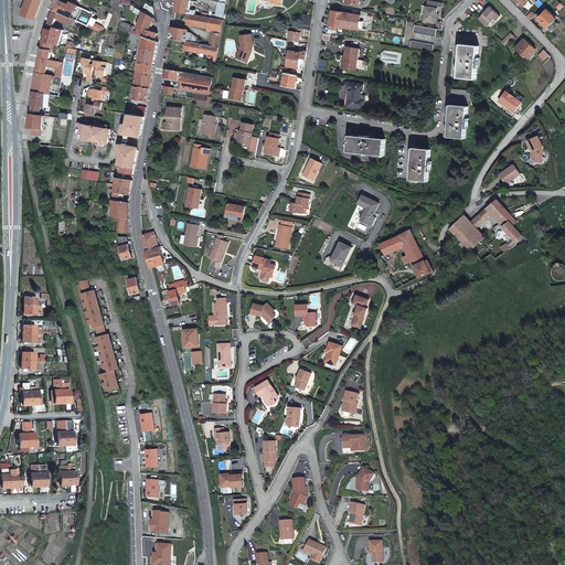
[(30,0),(24,16),(36,19),(43,0),(30,0)]
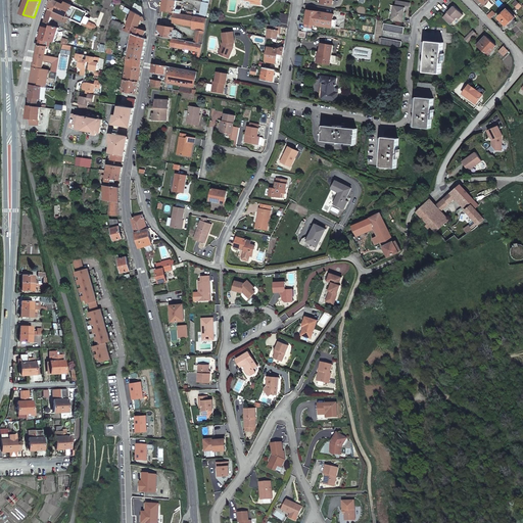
[(88,12),(89,12),(89,10),(86,9),(85,10),(65,1),(62,0),(52,0),(50,8),(68,17),(83,24),(88,12)]
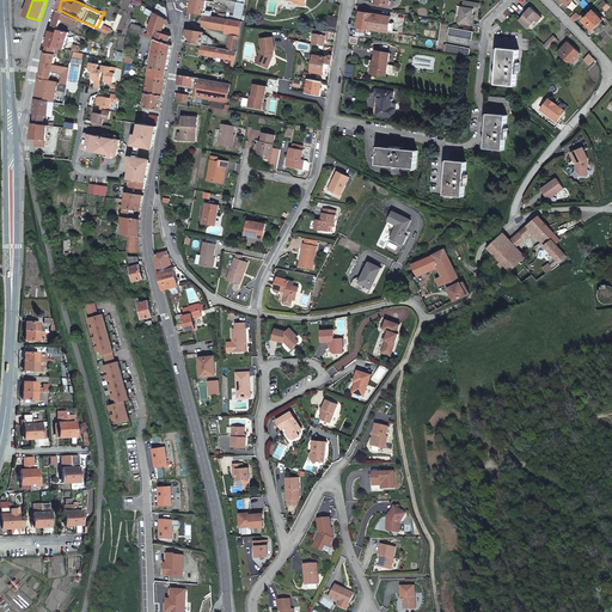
[(206,0),(193,0),(190,12),(204,14),(209,14),(209,13),(204,12),(206,7),(208,8),(209,1),(207,1),(206,0)]
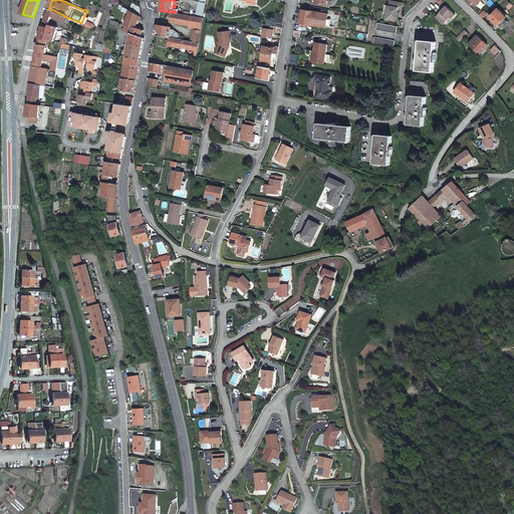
[(198,16),(204,17),(207,1),(201,0),(198,16)]
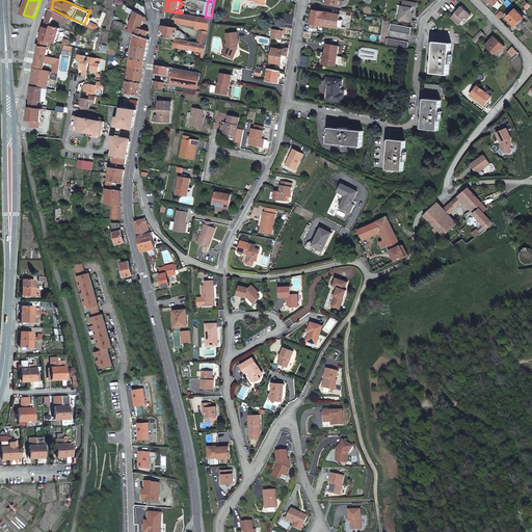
[(531,6),(526,1),(523,4),(527,9),(531,6)]
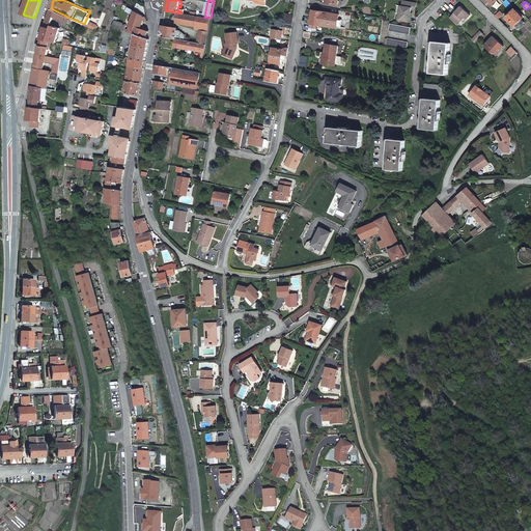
[(138,2),(134,9),(135,10),(147,17),(145,6),(142,5),(138,2)]
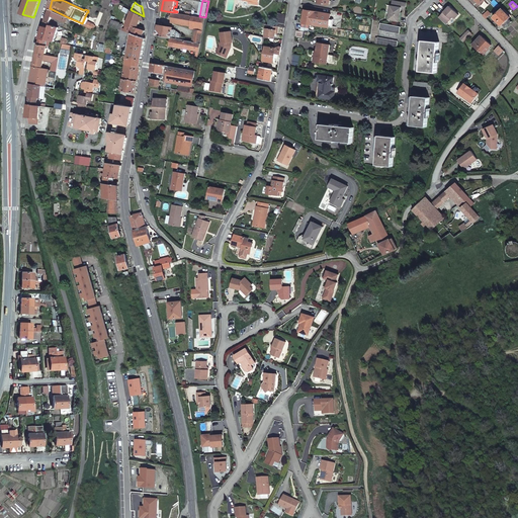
[(402,4),(399,4),(399,7),(392,6),(390,19),(400,21),(402,8),(405,8),(406,2),(403,2),(402,4)]
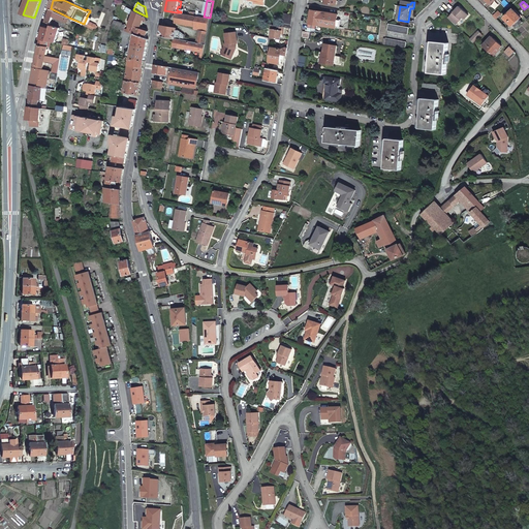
[(460,4),(450,12),(458,20),(459,21),(464,16),(465,17),(469,13),(460,4)]
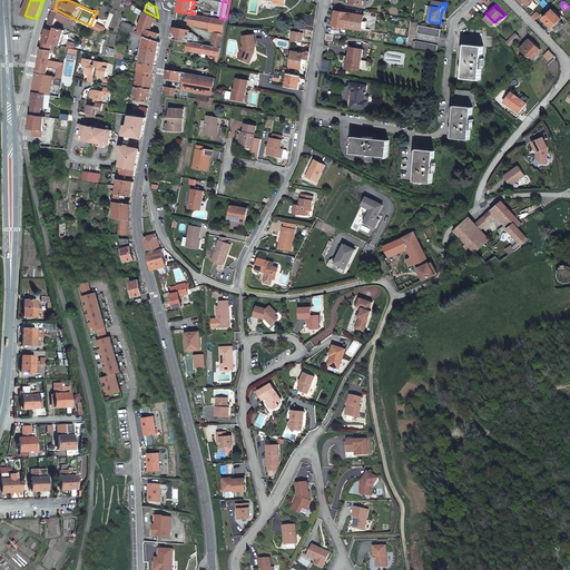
[(134,6),(133,10),(144,16),(145,11),(144,10),(134,6)]
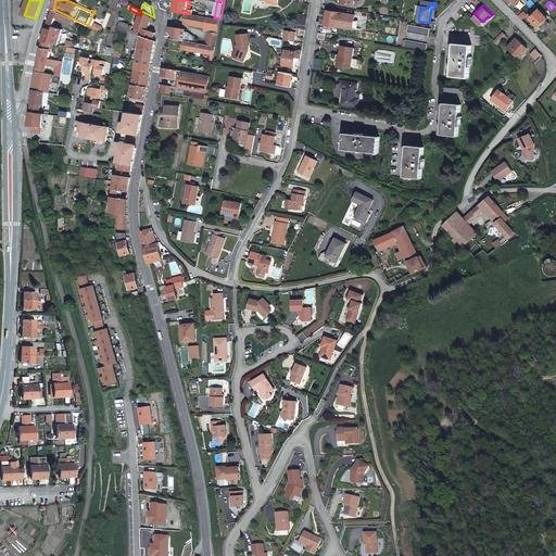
[(71,23),(71,22),(73,19),(53,9),(48,23),(53,25),(57,16),(71,23)]
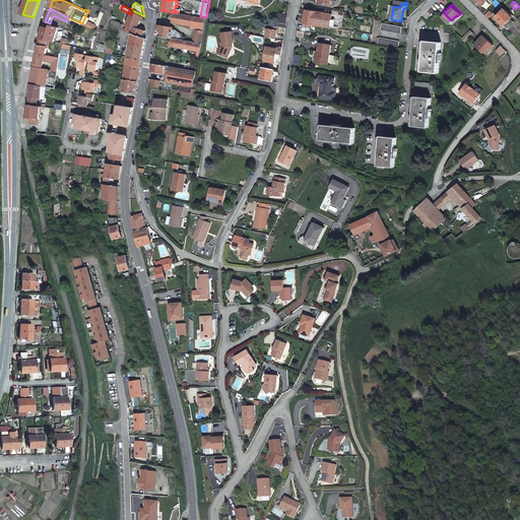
[(303,30),(311,31),(312,23),(316,24),(317,11),(307,9),(303,30)]
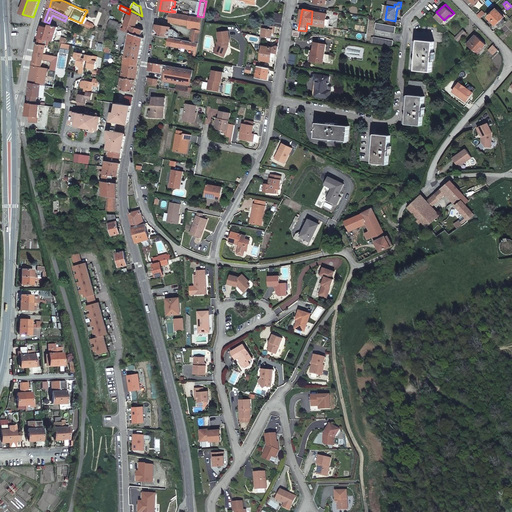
[(496,25),(498,24),(504,18),(505,17),(497,9),(488,17),(496,25)]
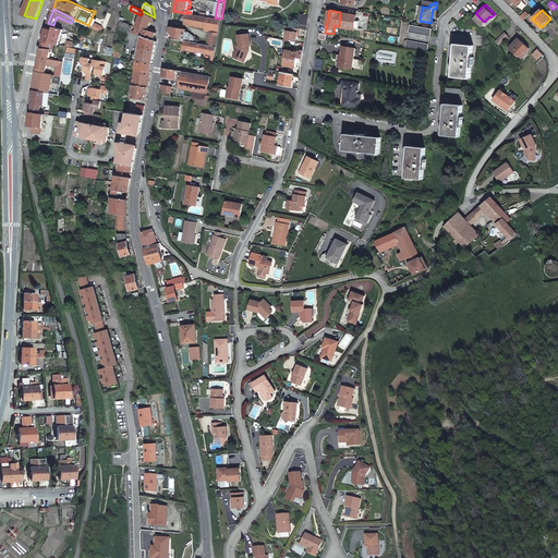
[(135,31),(134,33),(143,36),(154,39),(157,33),(147,28),(150,21),(156,23),(155,17),(142,11),(141,15),(135,31)]
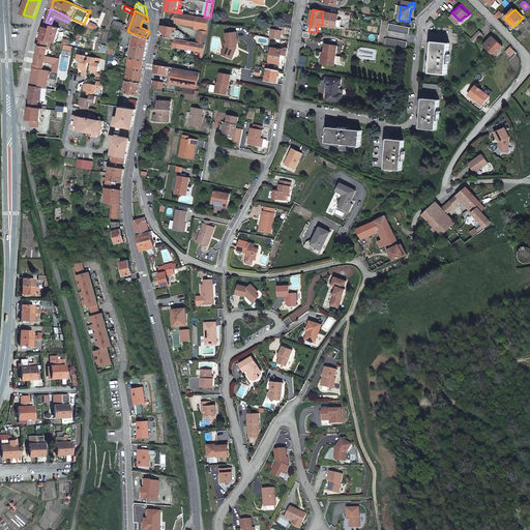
[(323,11),(322,25),(337,27),(339,19),(340,15),(323,11)]
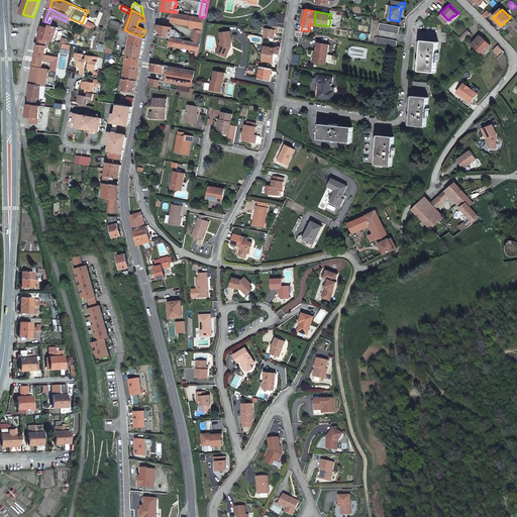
[(203,27),(205,17),(199,16),(182,13),(177,12),(173,12),(172,21),(191,25),(203,27)]
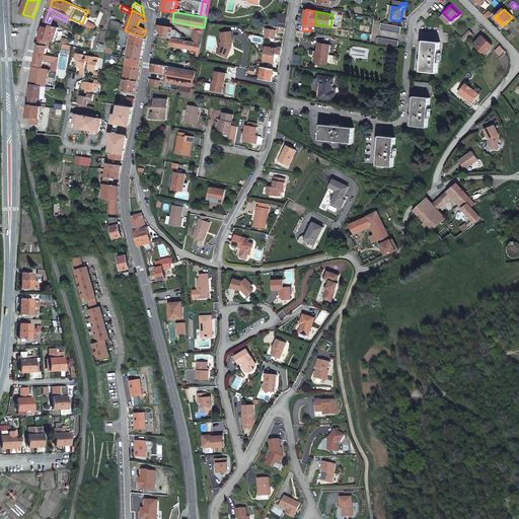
[(285,27),(287,14),(279,12),(277,25),(277,26),(279,26),(285,27)]
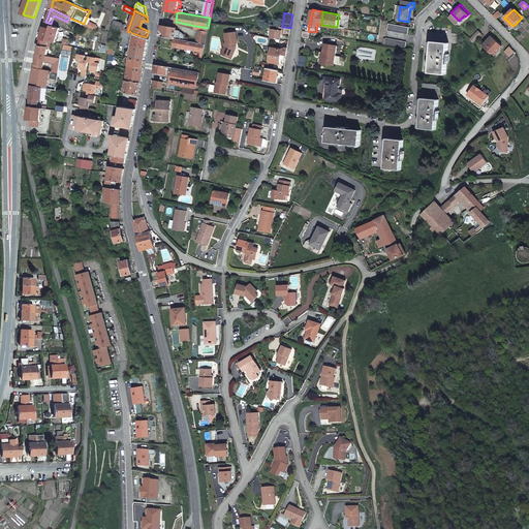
[(458,20),(450,12),(449,14),(456,22),(458,20)]
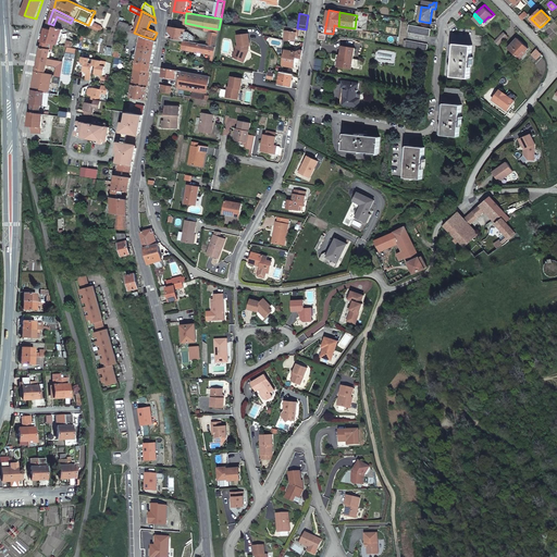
[(548,20),(542,26),(545,29),(551,23),(548,20)]
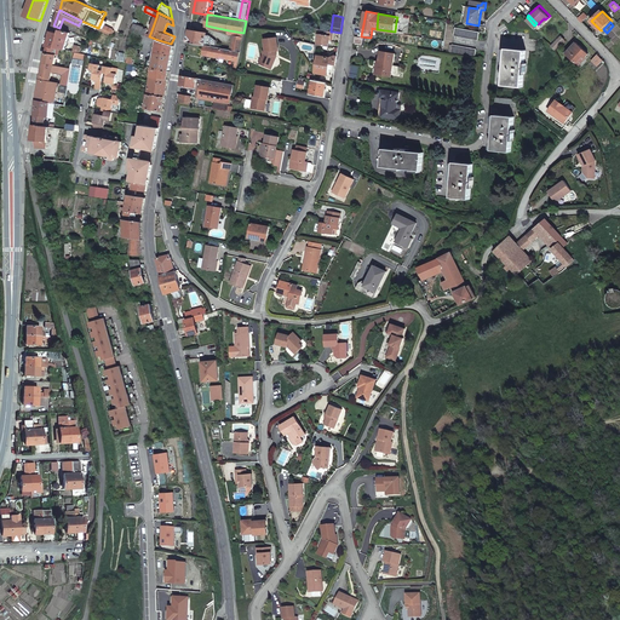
[(135,24),(132,32),(149,36),(150,34),(147,33),(148,29),(143,28),(144,27),(135,24)]
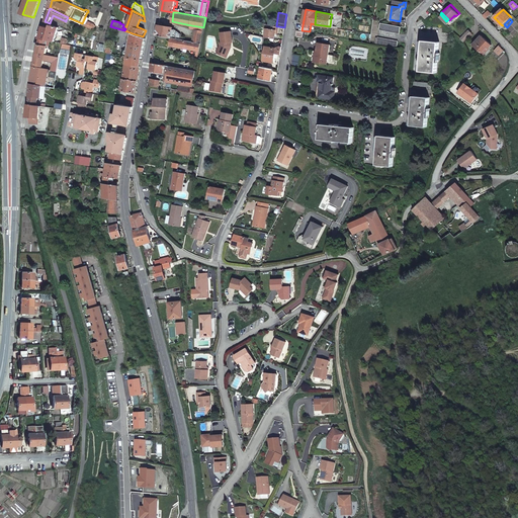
[(402,26),(382,23),(381,30),(401,33),(402,26)]
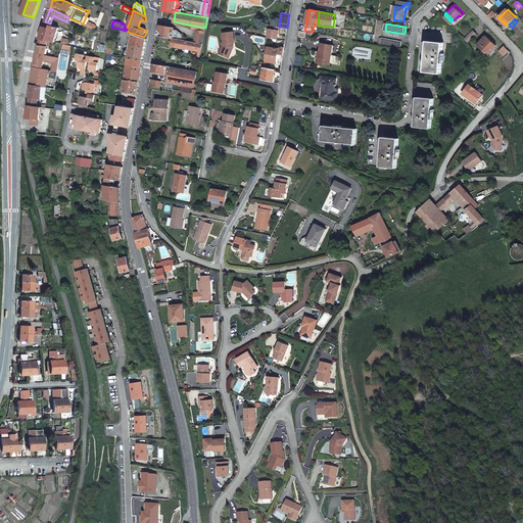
[(160,25),(158,36),(173,38),(175,28),(160,25)]
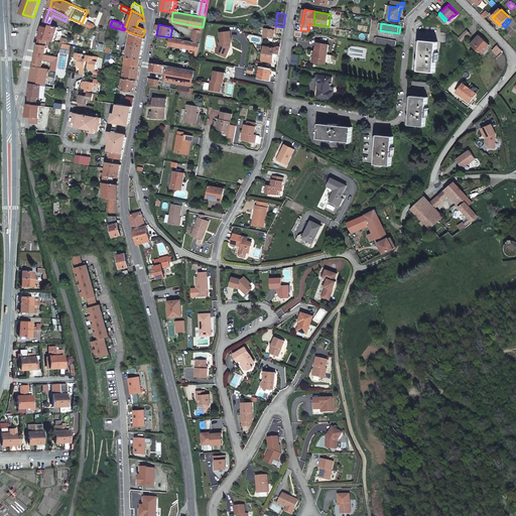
[(275,25),(269,24),(268,28),(265,28),(264,37),(274,38),(275,33),(276,33),(277,26),(275,26),(275,25)]
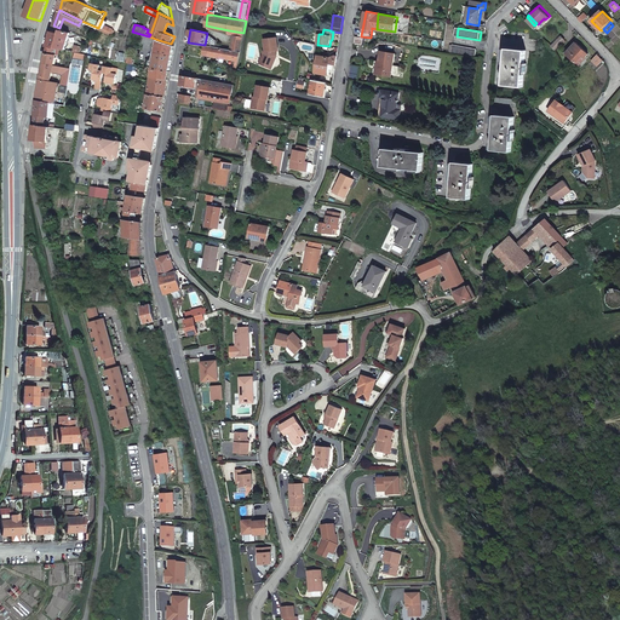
[(51,30),(47,45),(55,47),(65,50),(70,33),(61,30),(59,33),(51,30)]
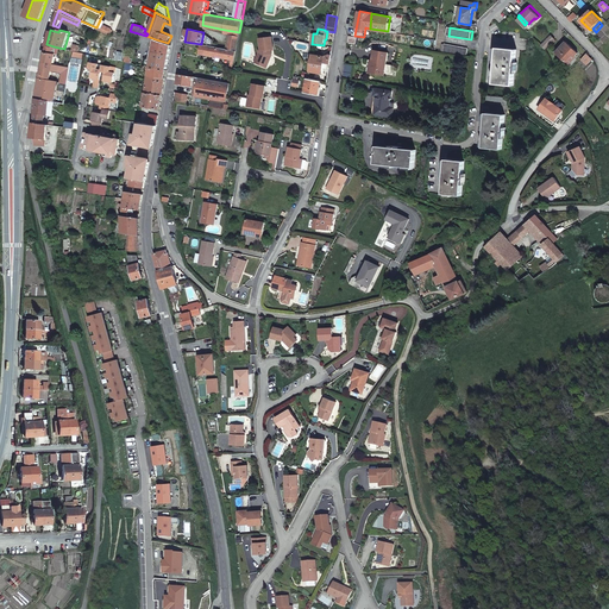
[(228,33),(226,49),(236,50),(239,36),(228,33)]
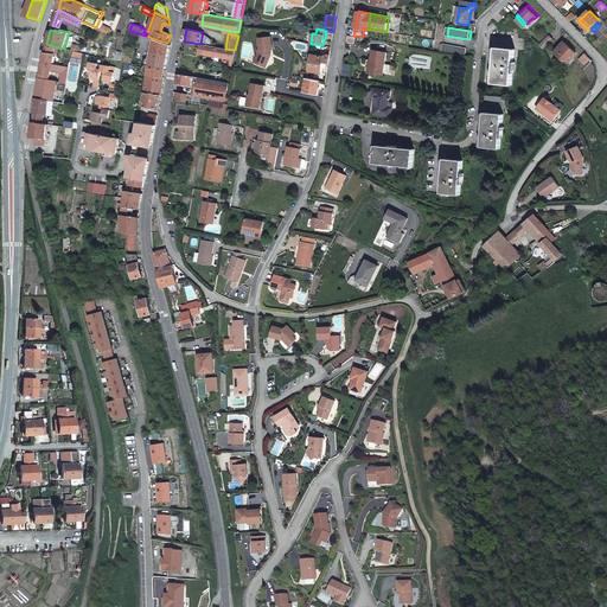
[(550,34),(543,42),(548,45),(554,39),(550,34)]
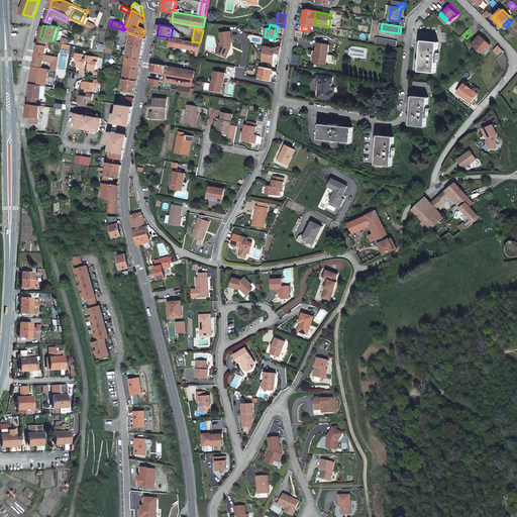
[(219,54),(224,56),(228,54),(230,48),(229,46),(229,44),(231,43),(230,41),(232,41),(231,30),(221,31),(221,41),(220,41),(220,44),(218,47),(221,48),(219,54)]
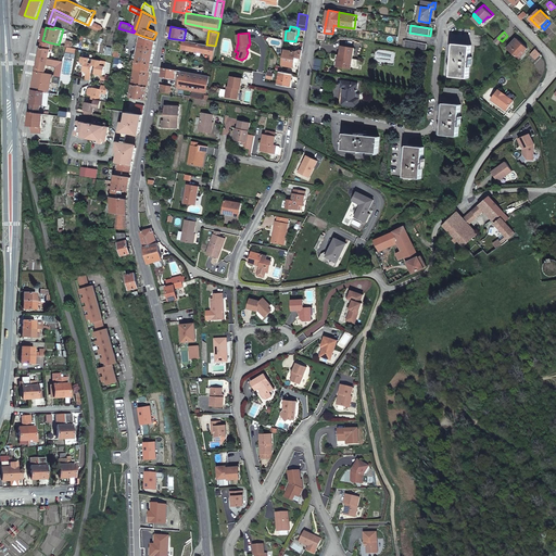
[(318,33),(317,41),(325,43),(328,43),(330,35),(318,33)]
